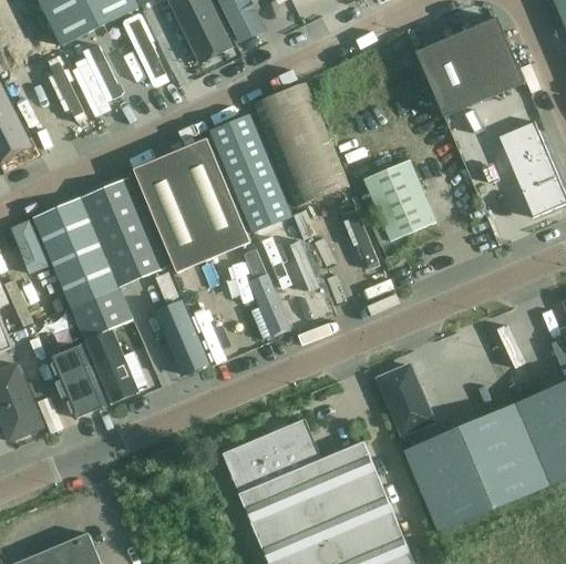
[(0,75),(61,45),(38,0),(0,0),(0,75)]
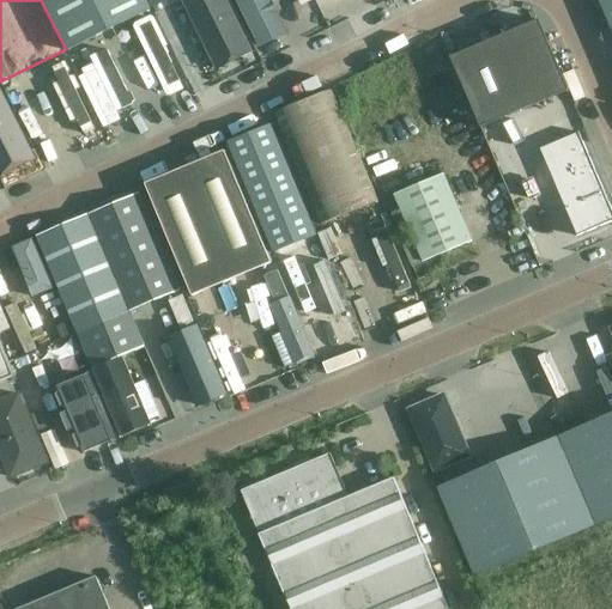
[(43,0),(67,49),(150,7),(146,0),(43,0)]
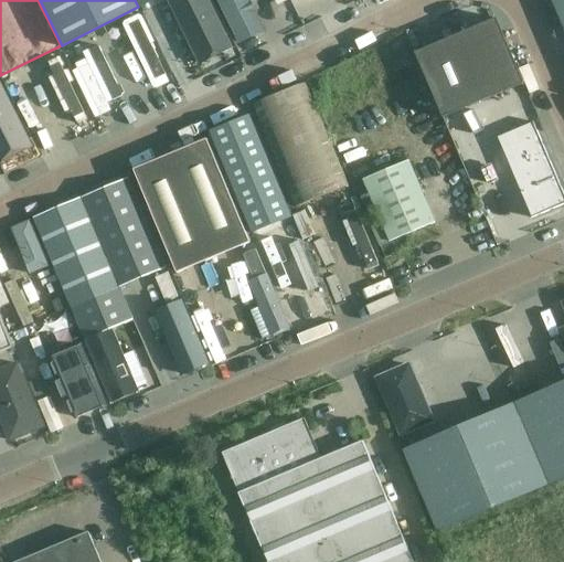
[(162,0),(192,61),(231,42),(210,0),(162,0)]
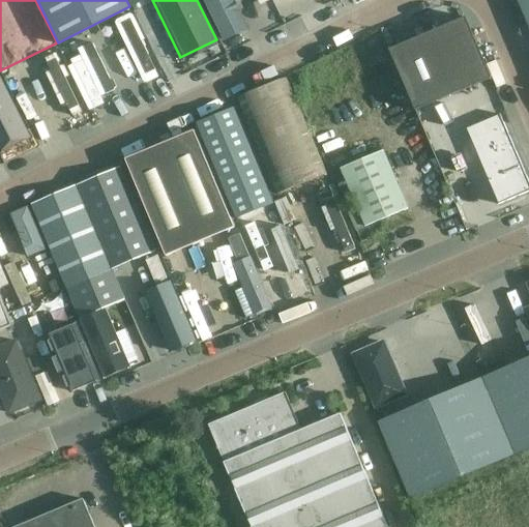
[(201,0),(222,41),(231,36),(213,0),(201,0)]
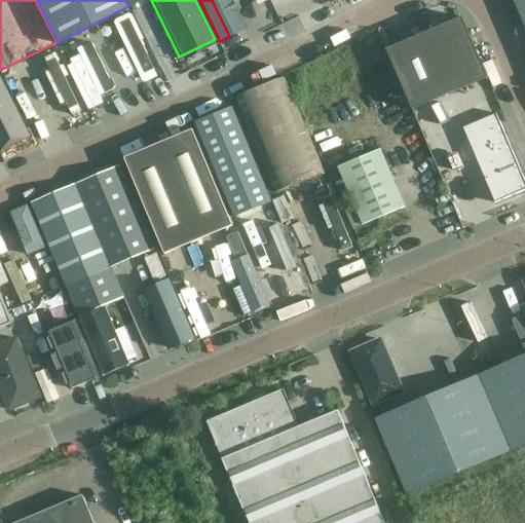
[(514,0),(524,26),(524,0),(514,0)]
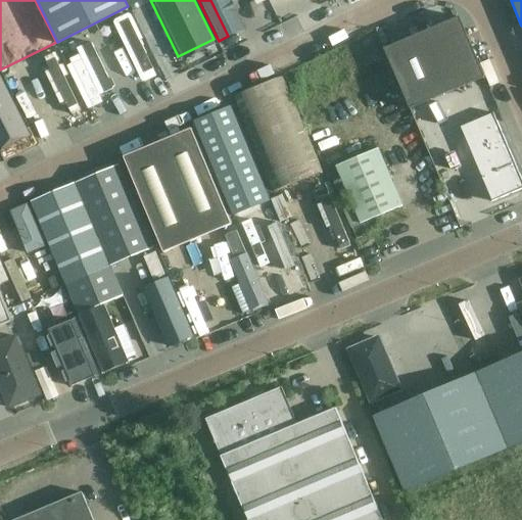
[(125,14),(109,21),(139,83),(154,76),(125,14)]
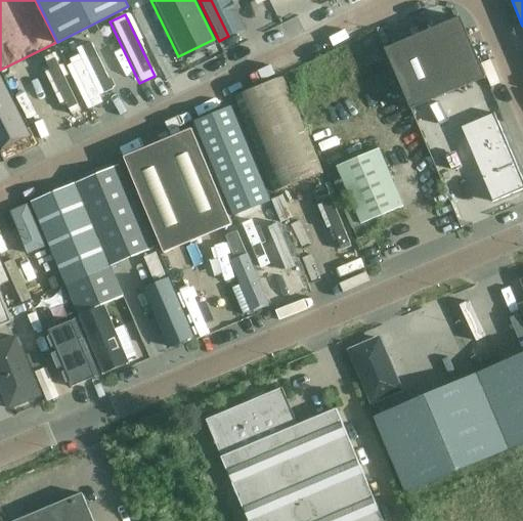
[(385,46),(409,106),(485,75),(460,14),(385,46)]
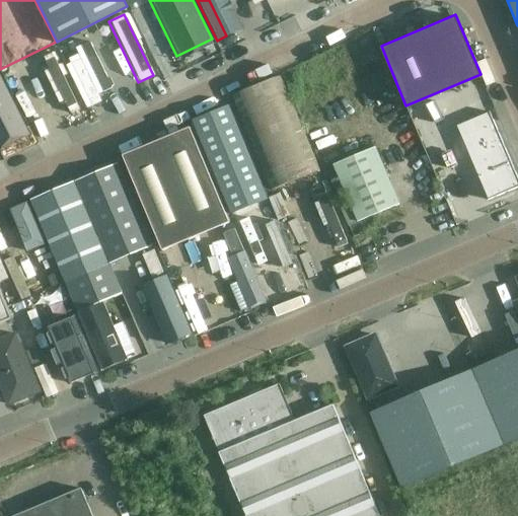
[(55,52),(40,59),(64,109),(79,102),(55,52)]
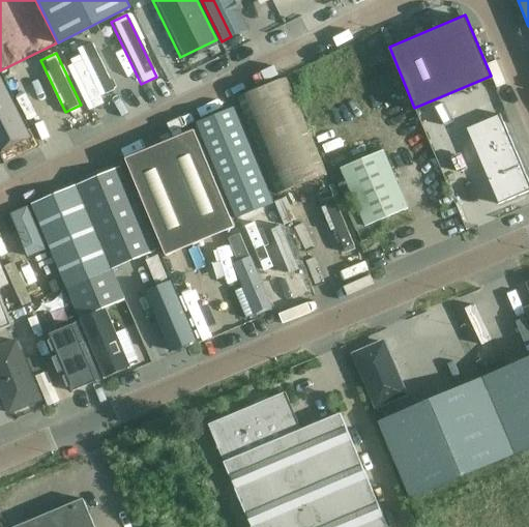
[(310,134),(285,77),(236,95),(276,193),(326,172),(310,134)]
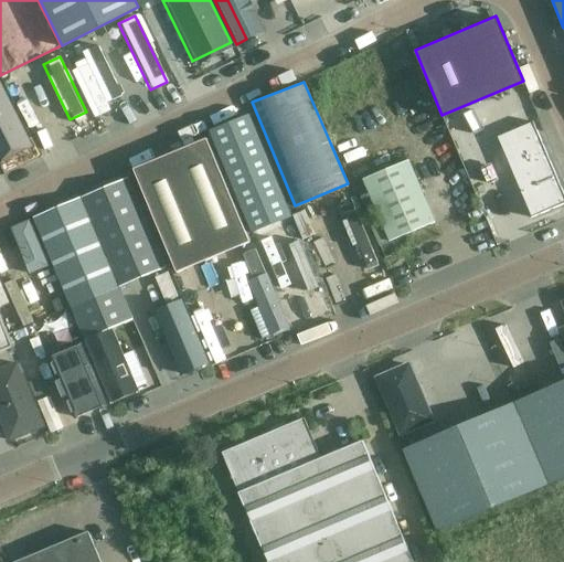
[(0,159),(31,144),(0,83),(0,159)]
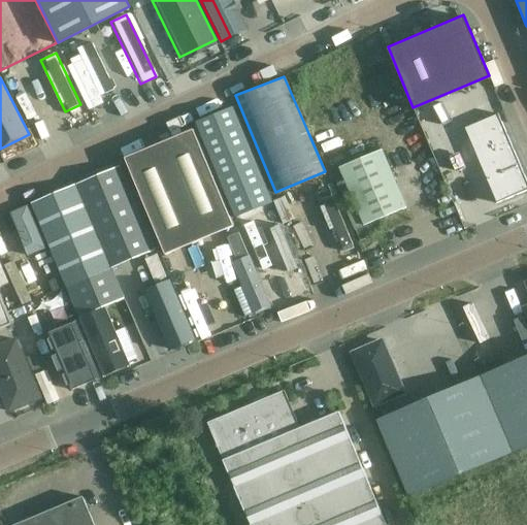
[(437,113),(446,132),(495,111),(487,92),(437,113)]
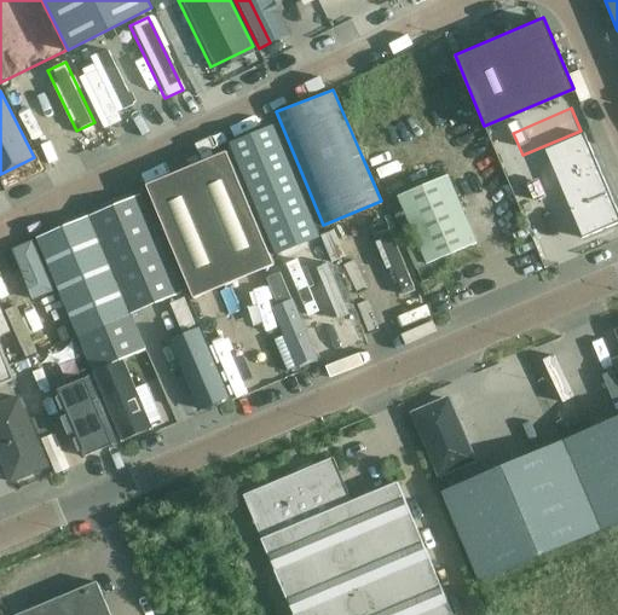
[(272,125),(230,141),(256,207),(266,228),(276,254),(319,236),(272,125)]
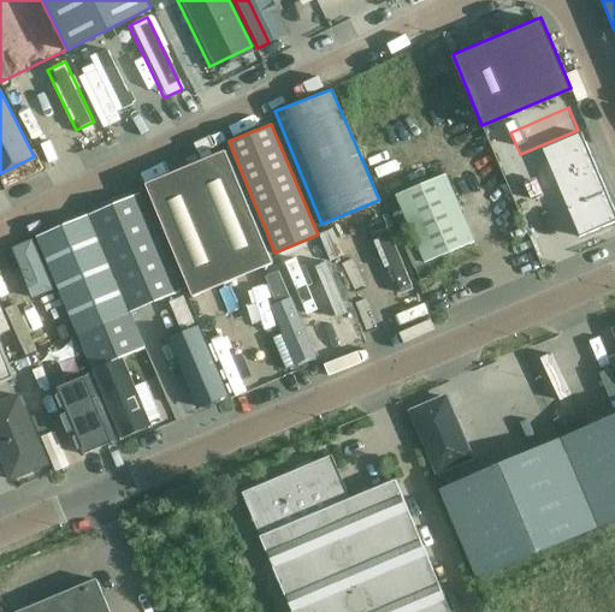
[(614,211),(580,130),(542,147),(554,177),(568,171),(568,173),(579,197),(579,198),(566,205),(579,235),(614,219),(614,211)]
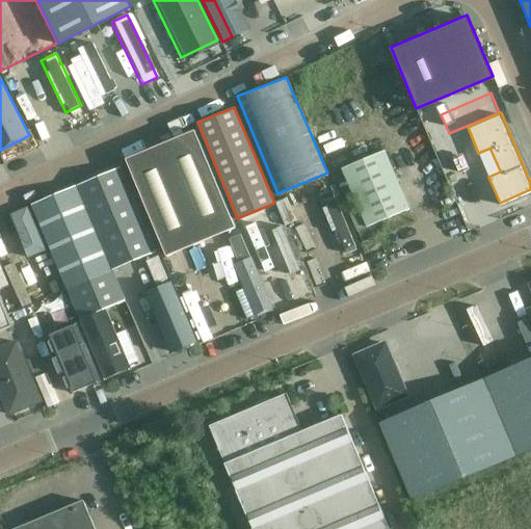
[(125,156),(166,255),(236,226),(194,128),(125,156)]
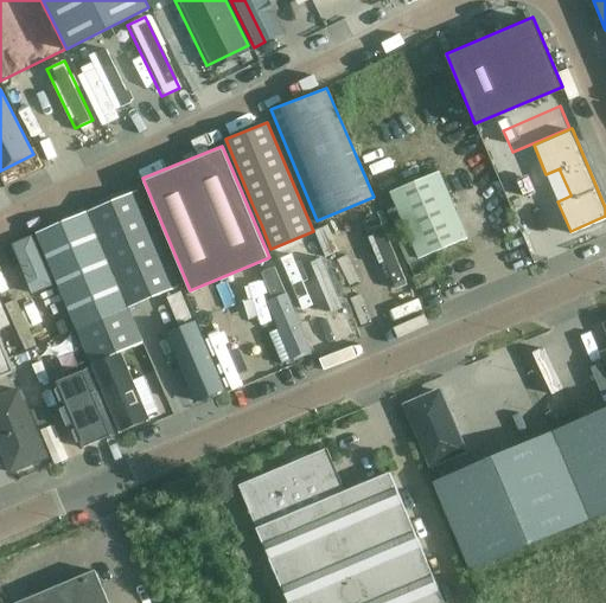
[(390,191),(409,236),(419,257),(466,237),(438,171),(390,191)]
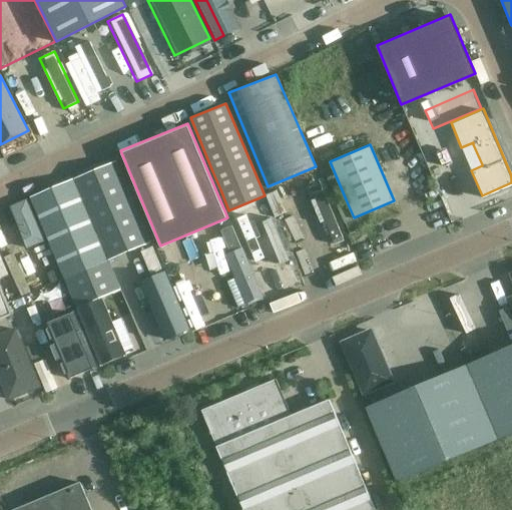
[(30,196),(57,259),(77,307),(120,289),(108,260),(149,241),(115,160),(30,196)]
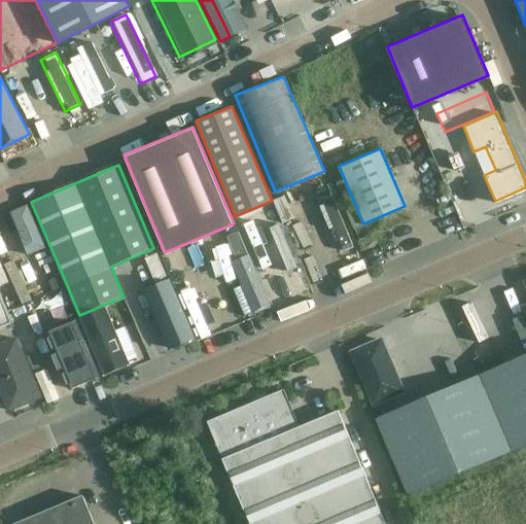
[(226,258),(249,309),(271,301),(248,250),(226,258)]
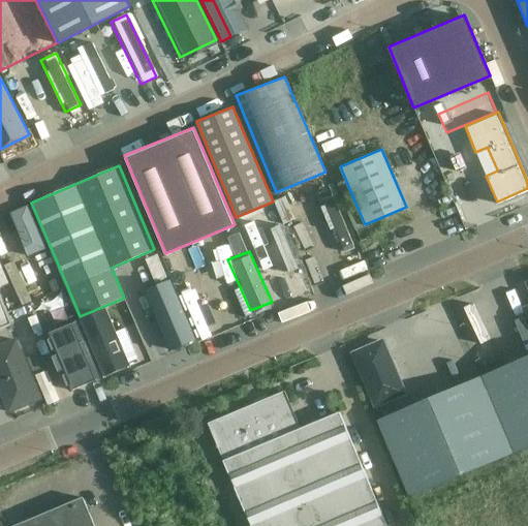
[(284,306),(304,303),(293,251),(275,254),(284,306)]
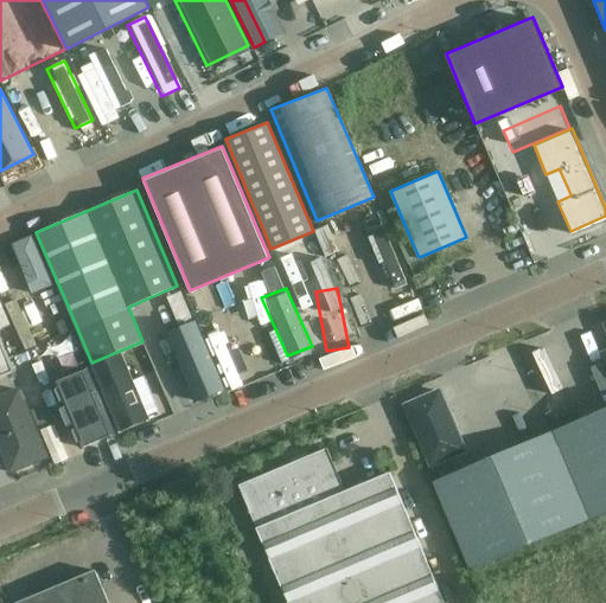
[(215,316),(199,322),(211,350),(225,344),(215,316)]
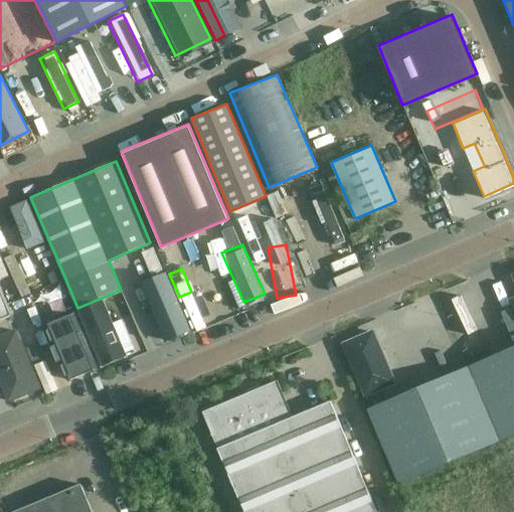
[(513,279),(493,287),(501,309),(513,304),(513,279)]
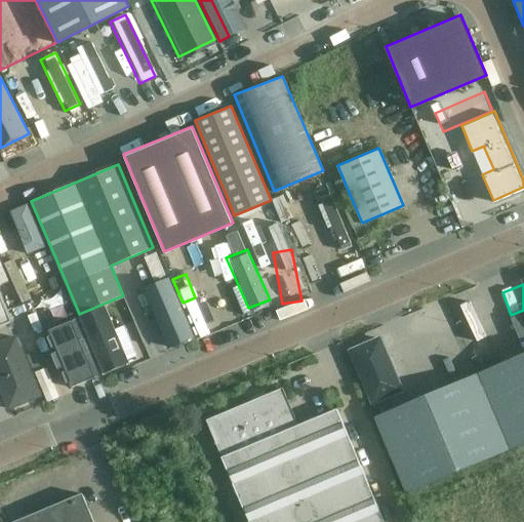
[(0,325),(11,321),(0,292),(0,325)]
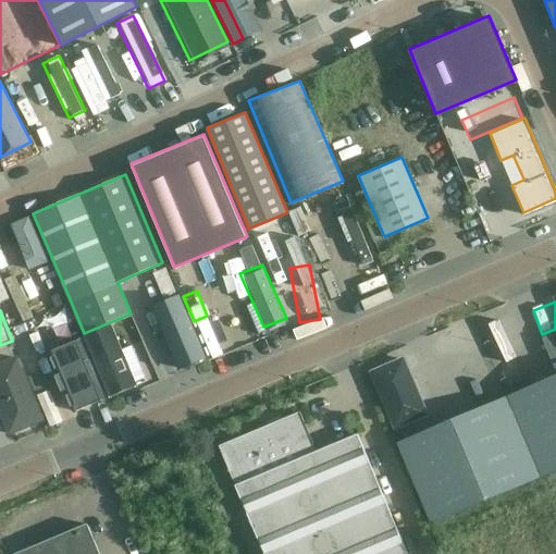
[(81,334),(107,395),(156,373),(131,314),(84,333),(81,334)]
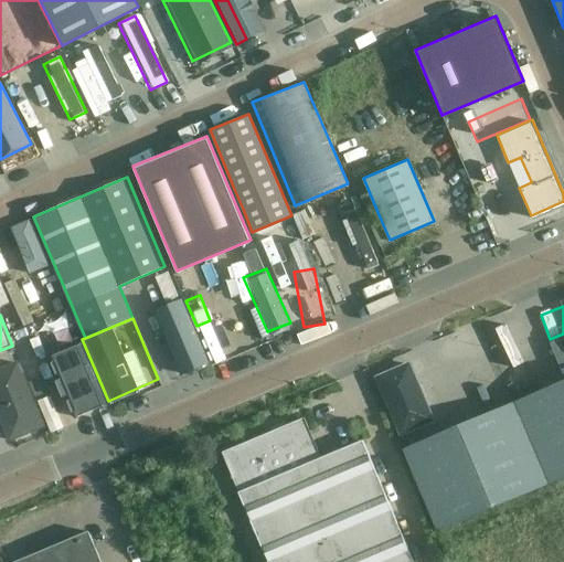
[(34,342),(0,356),(0,361),(25,430),(63,415),(34,342)]
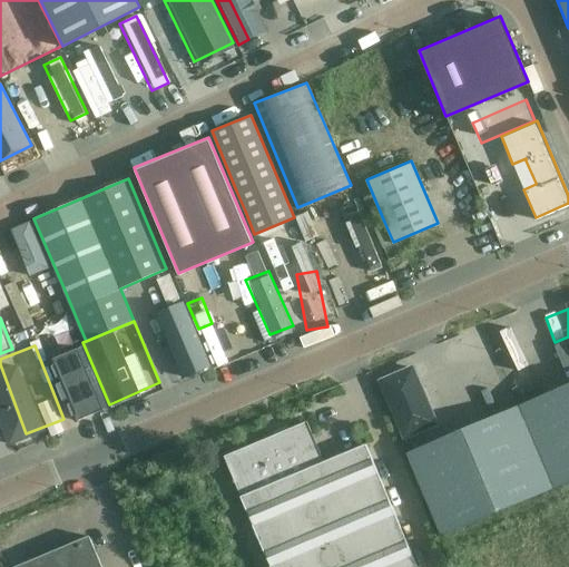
[(79,345),(49,359),(74,418),(105,406),(79,345)]
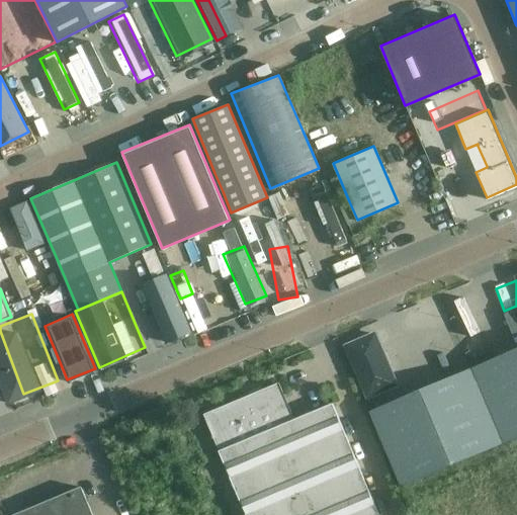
[(374,332),(345,345),(367,396),(394,384),(389,372),(392,371),(374,332)]
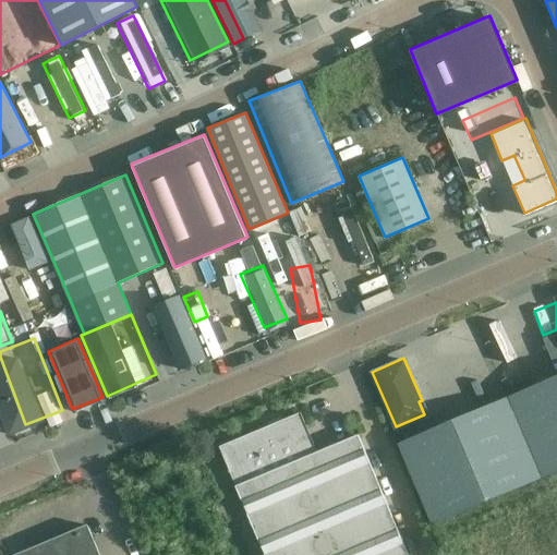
[(556,374),(507,396),(540,477),(556,469),(556,374)]
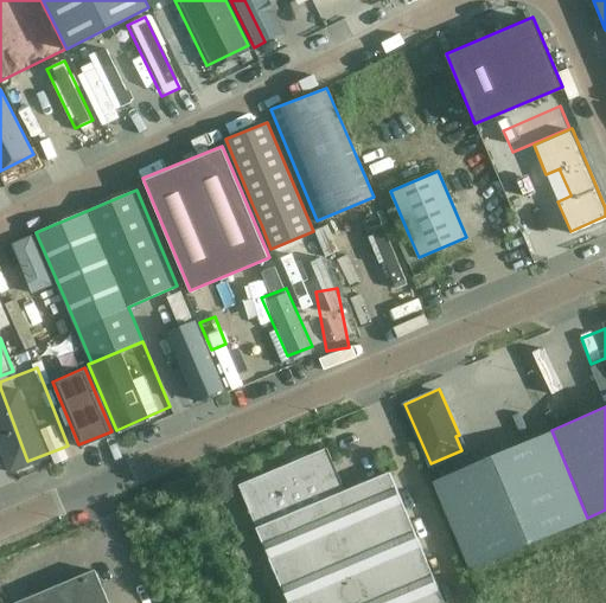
[(552,430),(431,480),(467,568),(587,518),(552,430)]
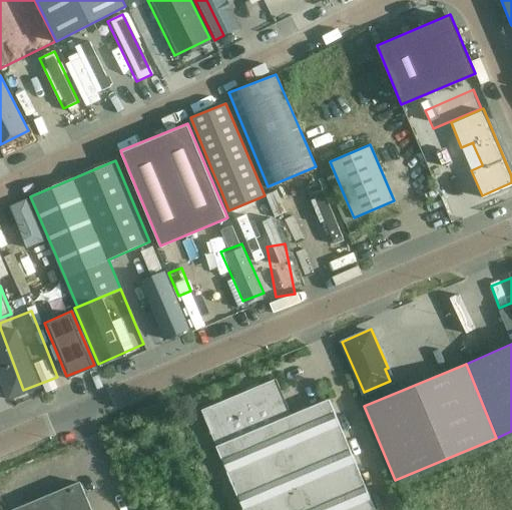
[(276,378),(201,409),(242,509),(375,509),(328,399),(291,415),(276,378)]
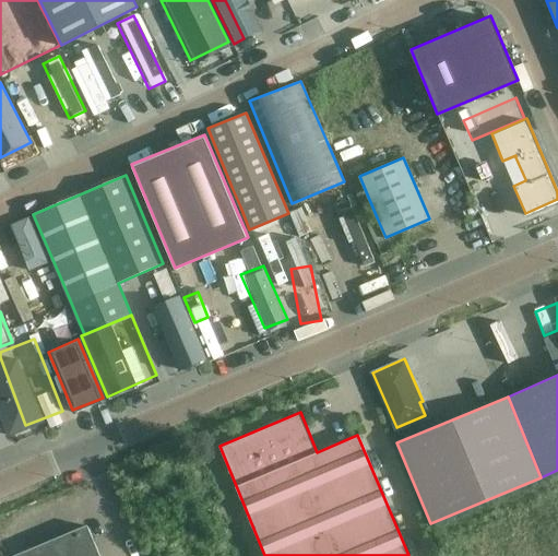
[(99,555),(95,544),(86,524),(9,555),(99,555)]
